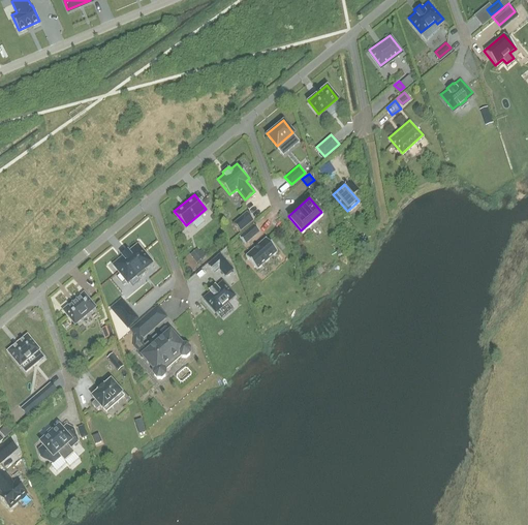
[(240,229),(253,217),(246,209),(233,220),(240,229)]
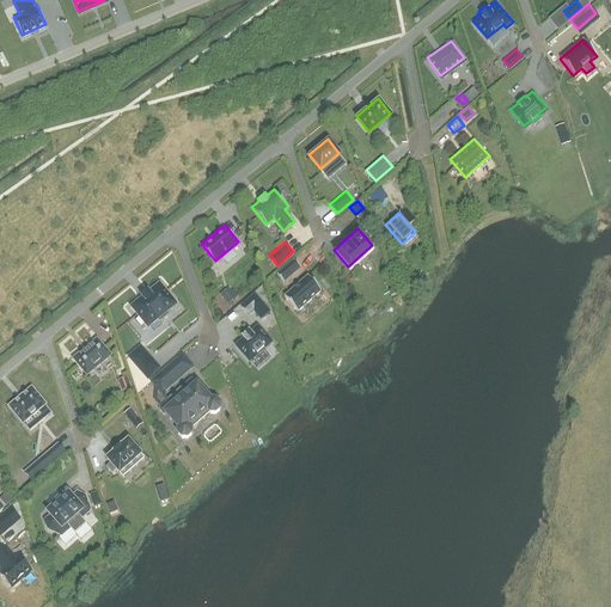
[(283,279),(299,264),(293,257),(276,271),(283,279)]
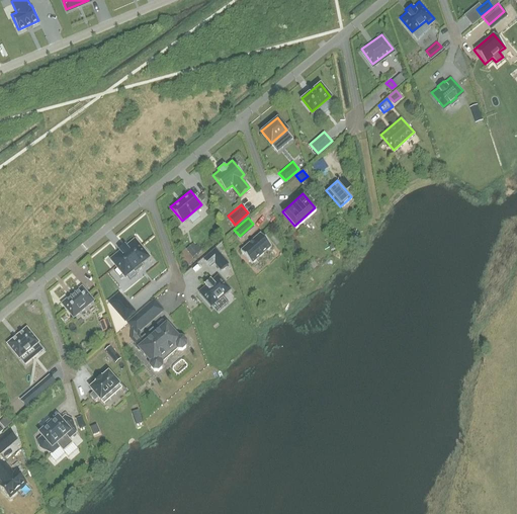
[(251,261),(269,245),(270,244),(260,231),(240,249),(251,261)]
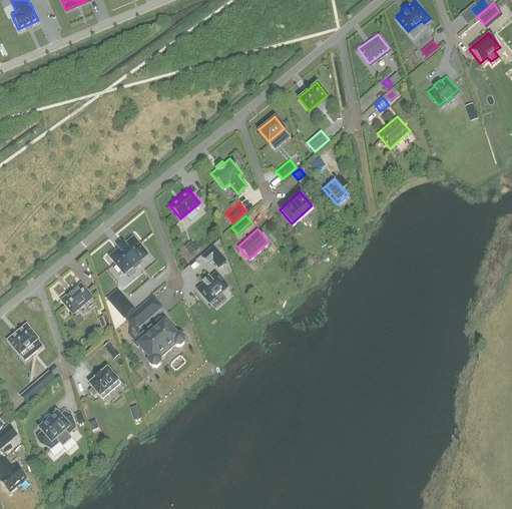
[(118,247),(109,256),(123,272),(131,266),(133,268),(140,262),(139,260),(147,252),(132,235),(124,243),(123,242),(117,246),(118,247)]
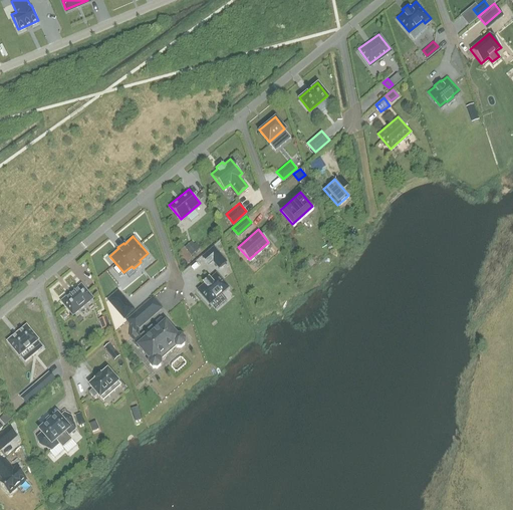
[(195,236),(186,243),(193,251),(202,244),(195,236)]
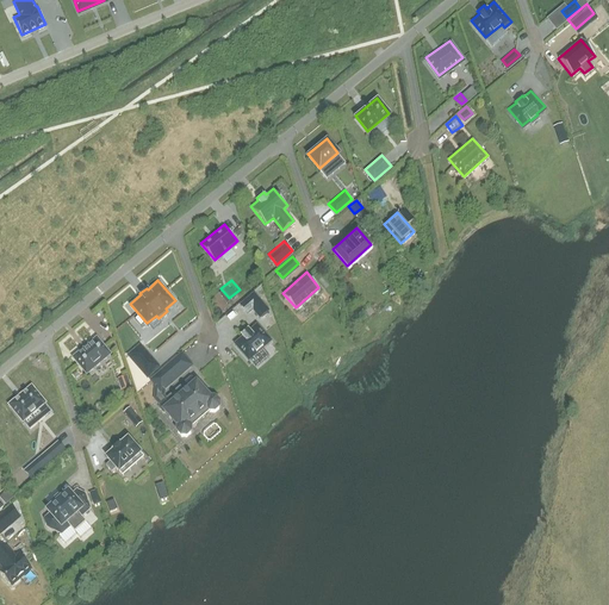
[(252,289),(240,301),(247,310),(252,306),(260,299),(252,289)]
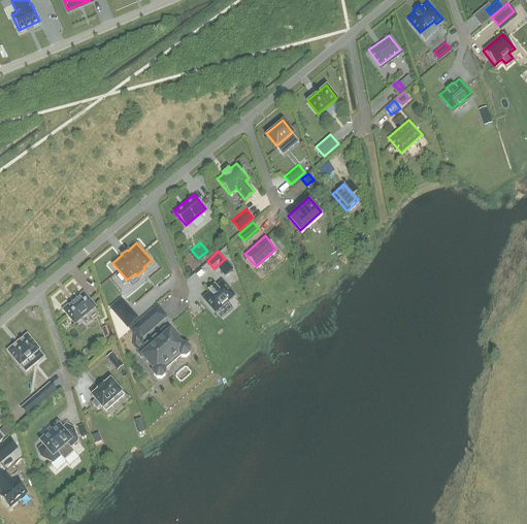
[(224,264),(227,268),(233,263),(230,259),(224,264)]
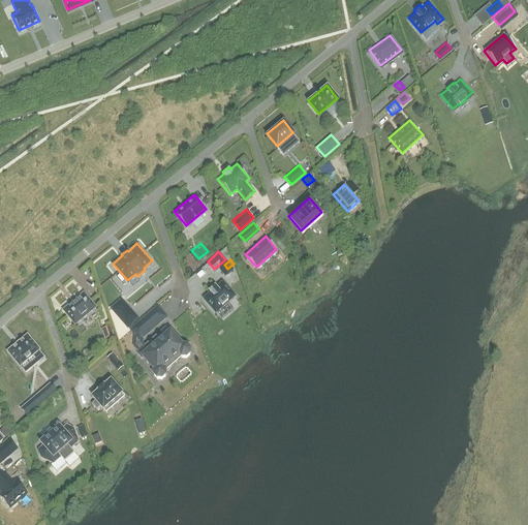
[(236,296),(223,281),(217,286),(216,286),(210,291),(211,291),(205,298),(217,312),(236,296)]
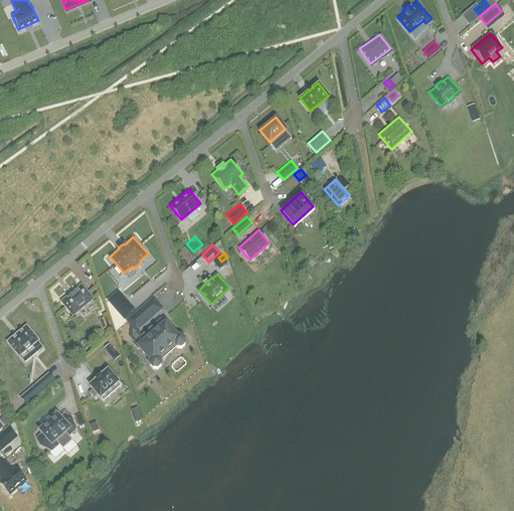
[(61,300),(72,313),(92,297),(80,283),(61,300)]
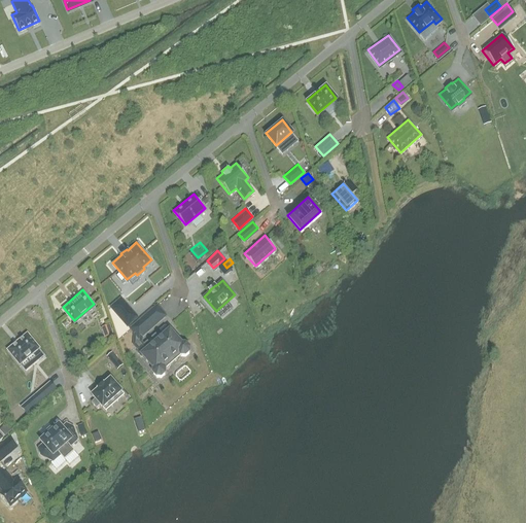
[(108,304),(117,314),(129,304),(119,294),(108,304)]
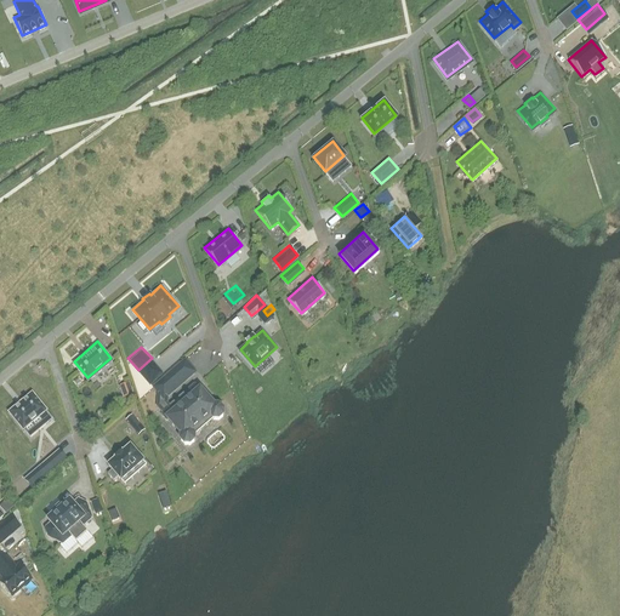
[(185,358),(154,385),(158,389),(158,403),(161,408),(163,409),(169,404),(168,403),(165,400),(166,393),(194,369),(185,358)]
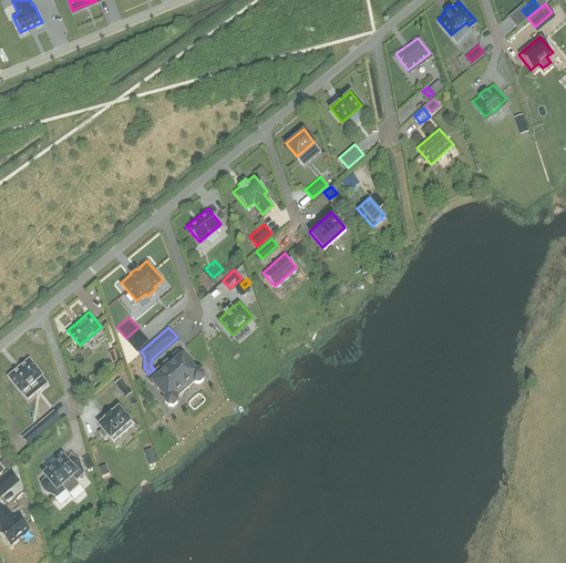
[(112,359),(121,356),(116,346),(109,349),(112,359)]
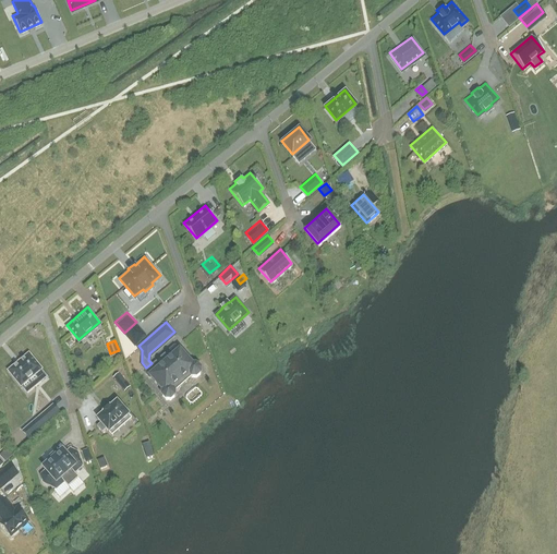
[(146,368),(145,371),(148,374),(149,374),(161,388),(161,393),(165,397),(169,397),(173,394),(173,389),(171,386),(188,371),(191,374),(195,374),(200,371),(200,366),(196,362),(192,362),(180,348),(180,347),(177,344),(173,344),(168,348),(169,352),(156,364),(155,363),(152,363),(146,368)]
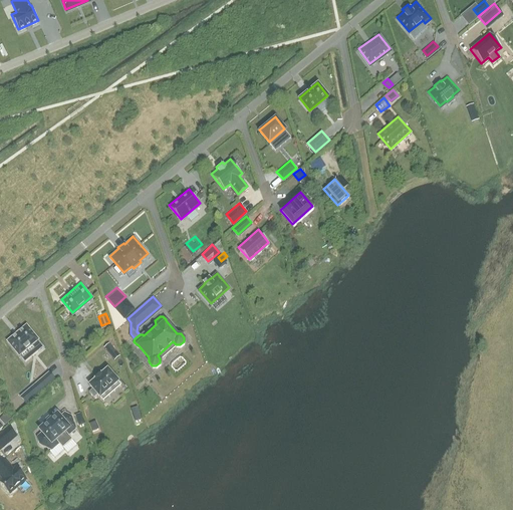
[(31,341),(37,348),(42,344),(25,323),(6,339),(18,353),(31,341)]
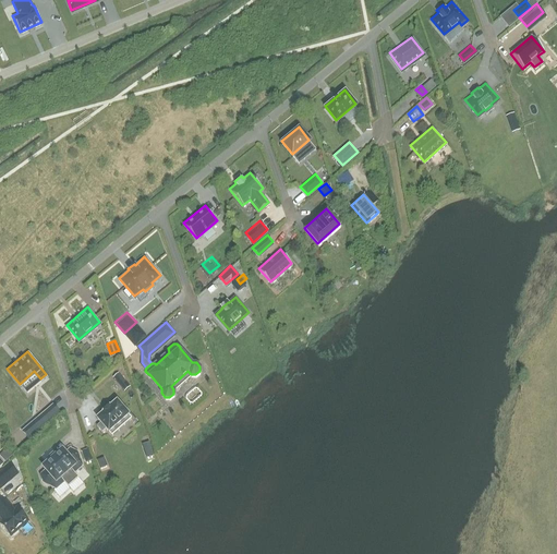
[(118,371),(112,375),(123,388),(130,383),(118,371)]
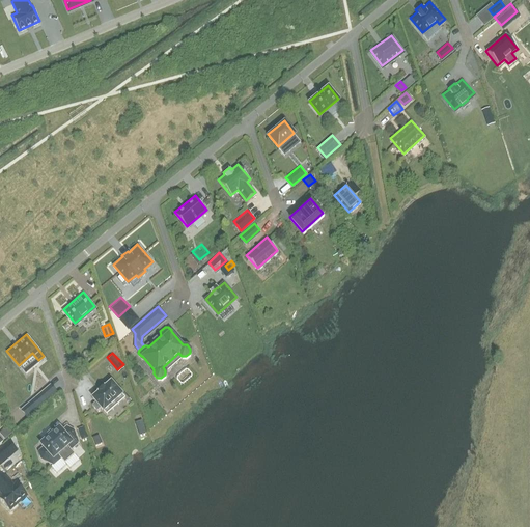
[(94,399),(91,403),(96,408),(100,405),(103,408),(121,391),(111,380),(104,385),(103,385),(98,389),(99,390),(91,396),(94,399)]
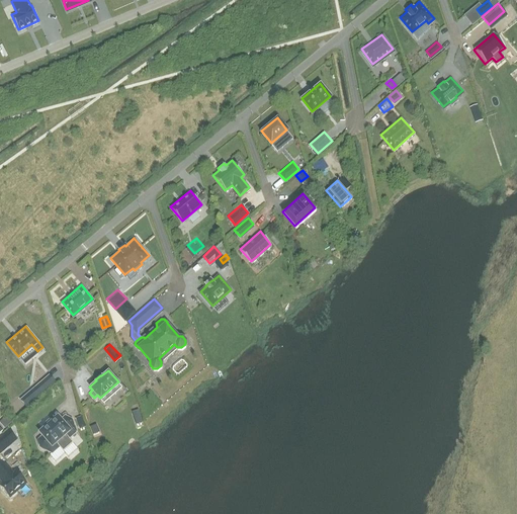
[(36,382),(25,393),(32,400),(42,391),(36,382)]
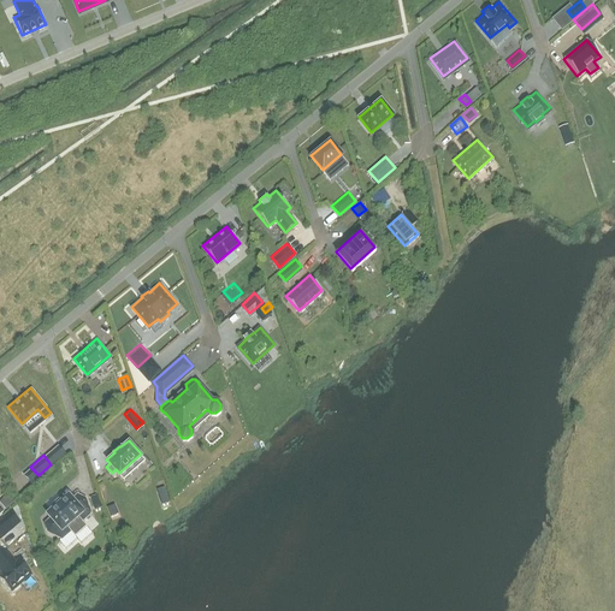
[(86,496),(77,491),(71,496),(69,492),(60,499),(58,496),(51,503),(52,505),(45,512),(48,516),(42,521),(46,529),(61,537),(71,529),(75,533),(86,523),(82,520),(92,511),(86,496)]
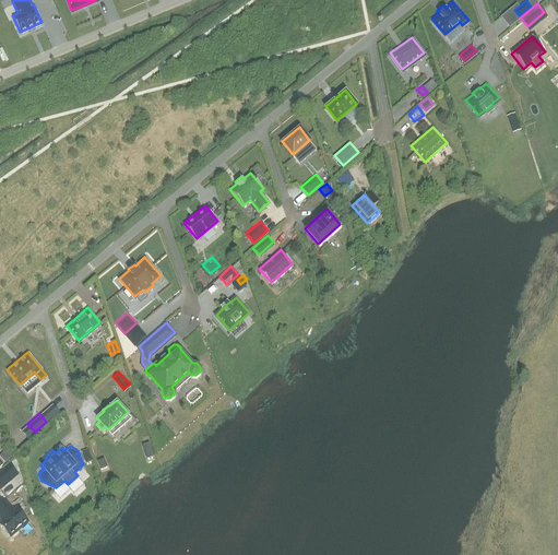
[(84,460),(92,458),(87,446),(81,449),(84,460)]
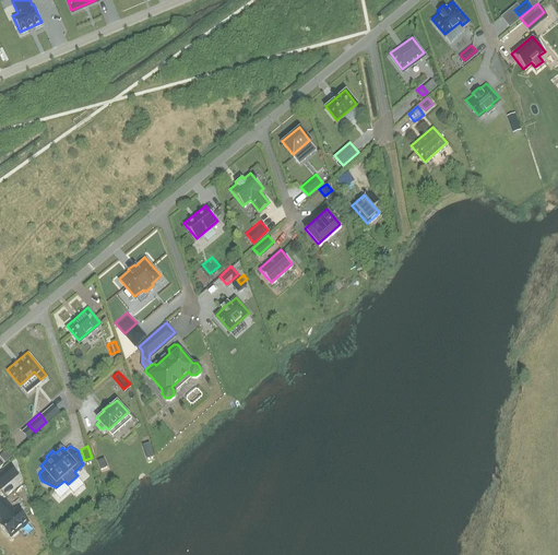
[(9,462),(0,469),(0,471),(8,481),(16,472),(9,462)]
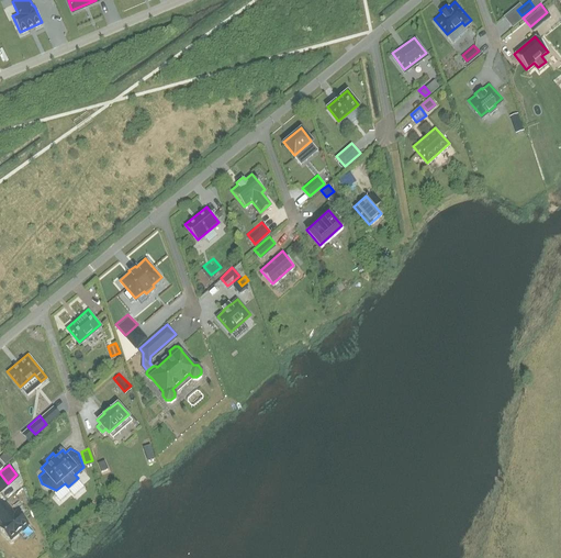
[(13,512),(12,512),(4,502),(0,505),(0,517),(2,521),(0,523),(0,525),(10,536),(26,522),(17,510),(13,512)]
